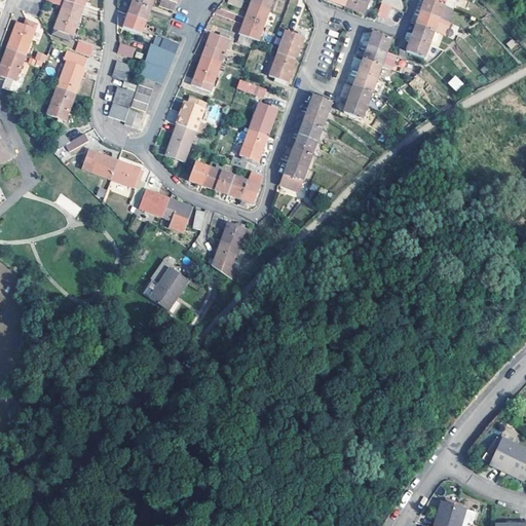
[(65,0),(63,7),(81,14),(85,0),(65,0)]
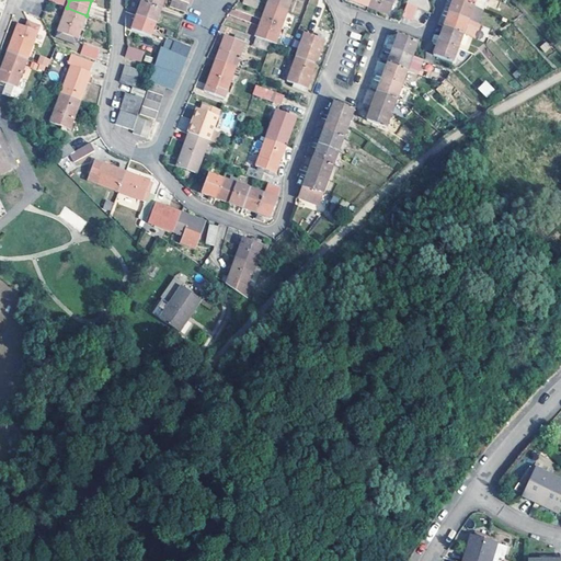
[(141,0),(141,2),(161,10),(164,0),(141,0)]
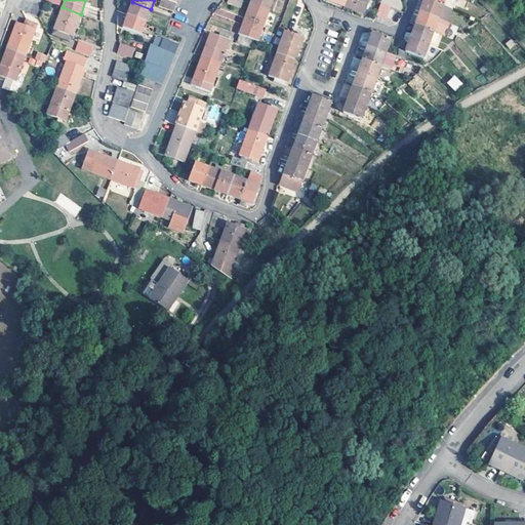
[(176,4),(164,0),(160,0),(159,7),(173,12),(176,4)]
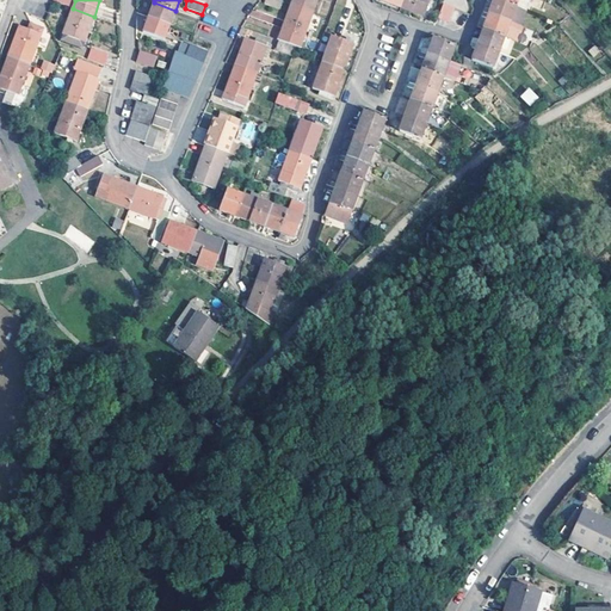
[(294,0),(292,4),(313,12),(316,0),(294,0)]
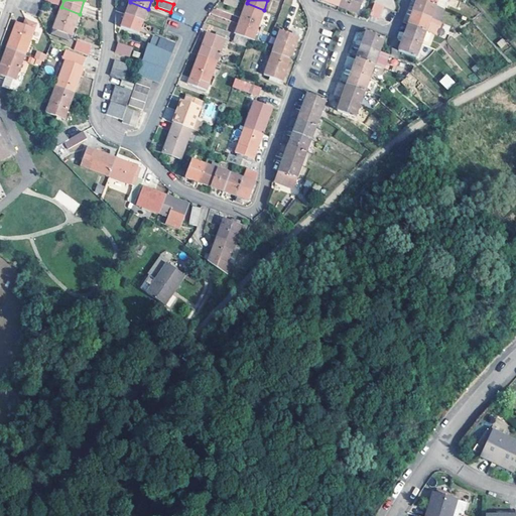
[(362,0),(341,0),(339,6),(357,14),(362,0)]
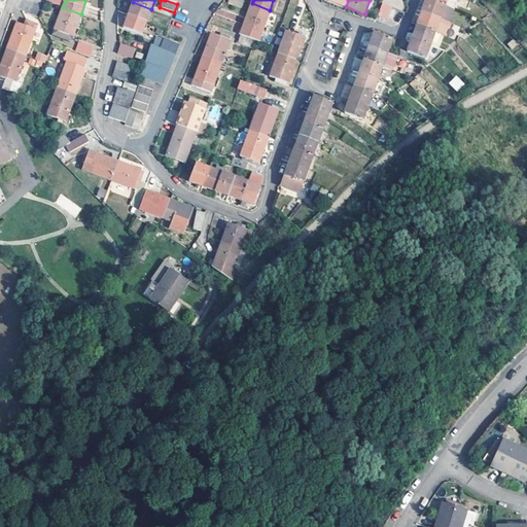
[(382,0),(382,3),(400,8),(402,0),(382,0)]
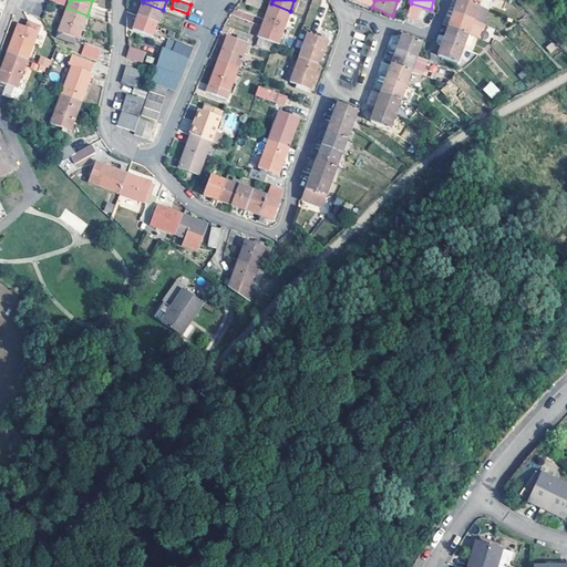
[(478,6),(462,0),(460,0),(456,10),(455,13),(473,20),(478,6)]
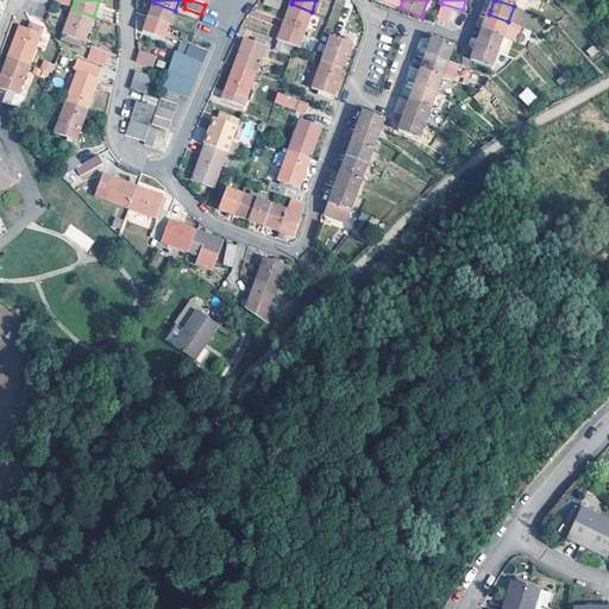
[(154,2),(148,18),(169,26),(175,11),(154,2)]
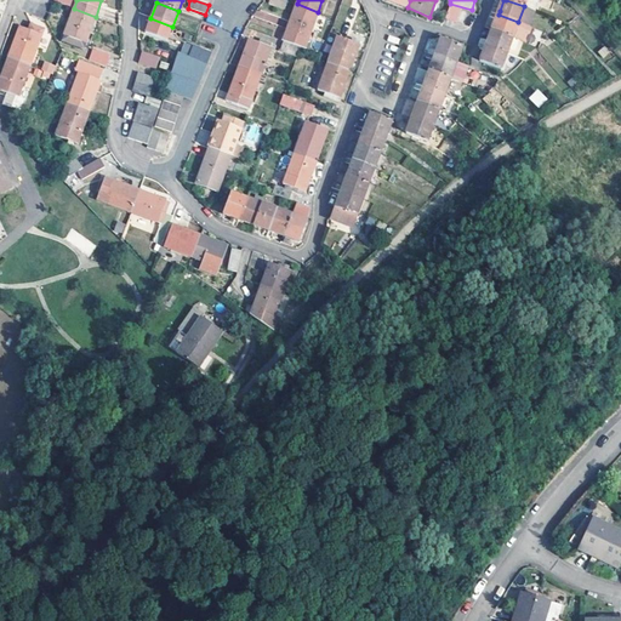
[(318,12),(297,4),(284,41),(301,47),(305,49),(318,12)]
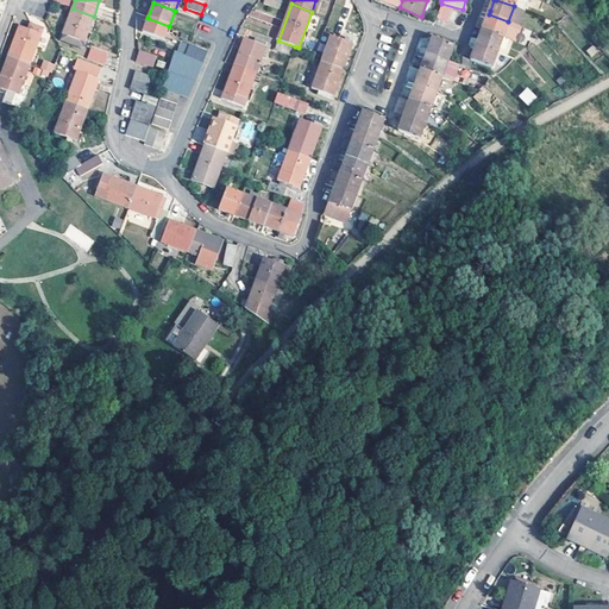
[(453,10),(441,5),(437,19),(449,24),(453,10)]
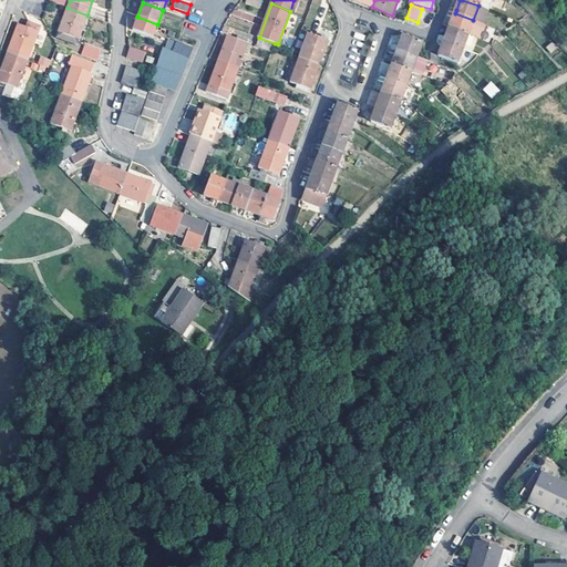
[(88,16),(68,8),(55,39),(73,45),(75,39),(78,40),(88,16)]
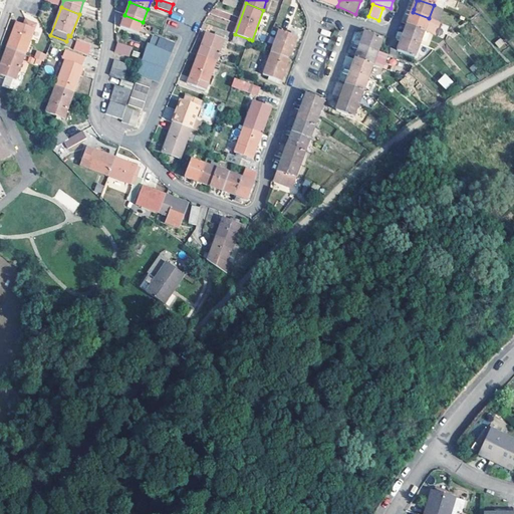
[(429,18),(413,12),(412,15),(408,25),(425,31),(429,18)]
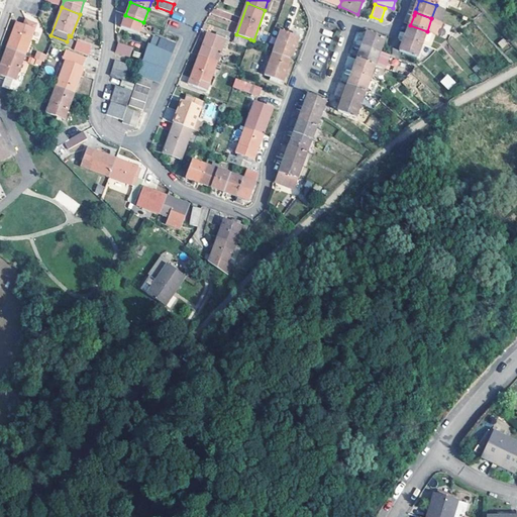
[(143,22),(125,15),(121,28),(139,34),(143,22)]
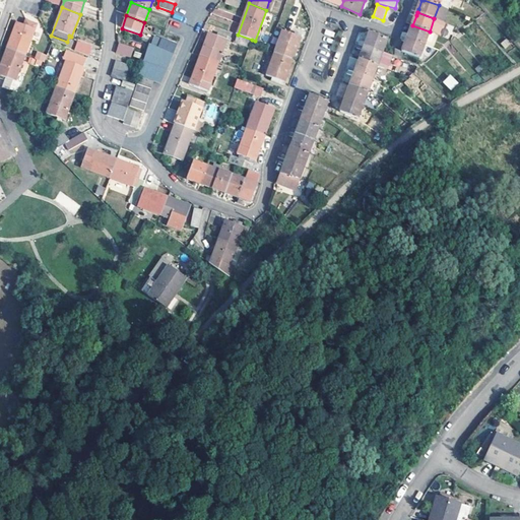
[(16,21),(6,49),(24,55),(36,25),(35,23),(25,19),(23,24),(16,21)]
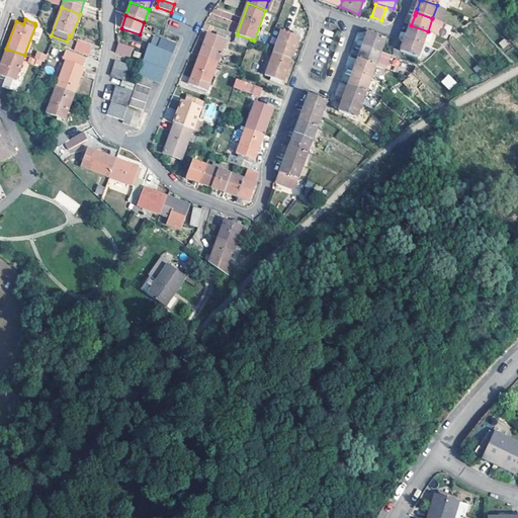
[(428,31),(411,25),(407,35),(406,38),(423,45),(428,31)]
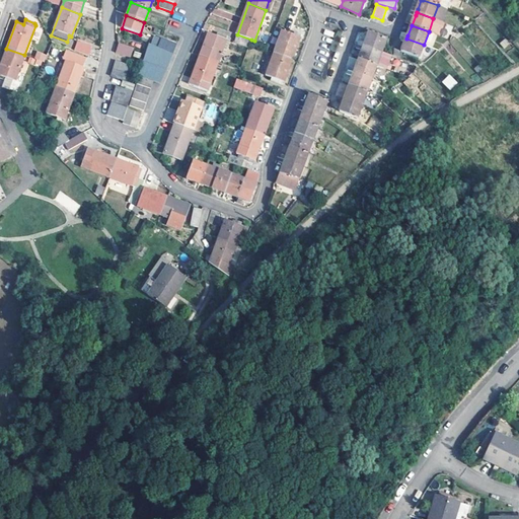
[(282,30),(274,53),(292,60),(301,33),(291,30),(291,33),(282,30)]
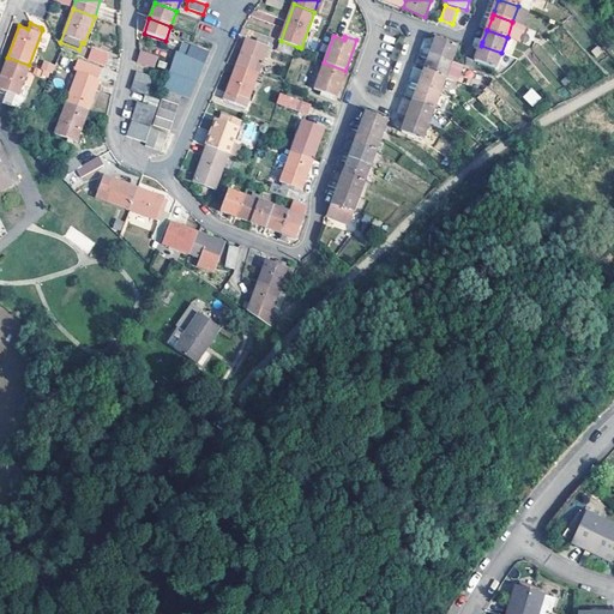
[(236,66),(258,73),(264,59),(268,60),(272,43),(258,38),(257,42),(246,38),(236,66)]
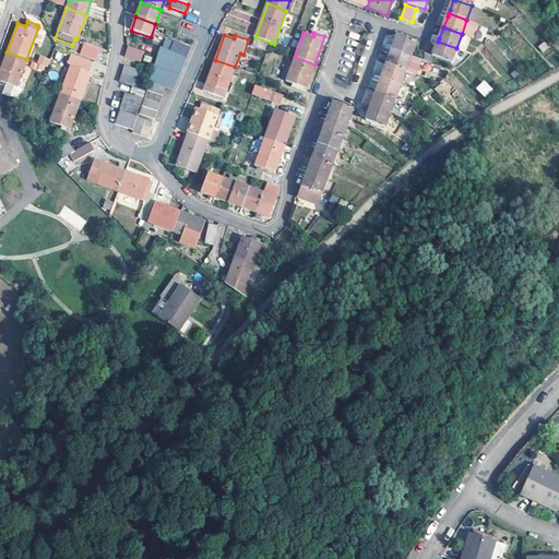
[(394,47),(393,50),(411,57),(416,43),(397,36),(394,47)]
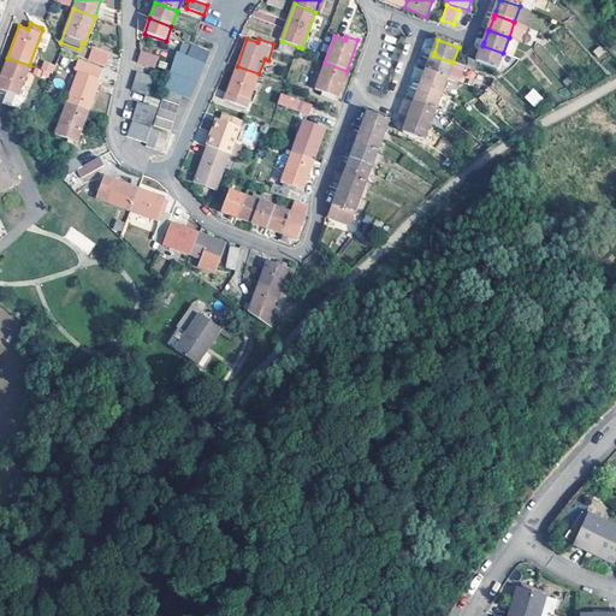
[(181,41),(176,53),(187,58),(191,45),(181,41)]
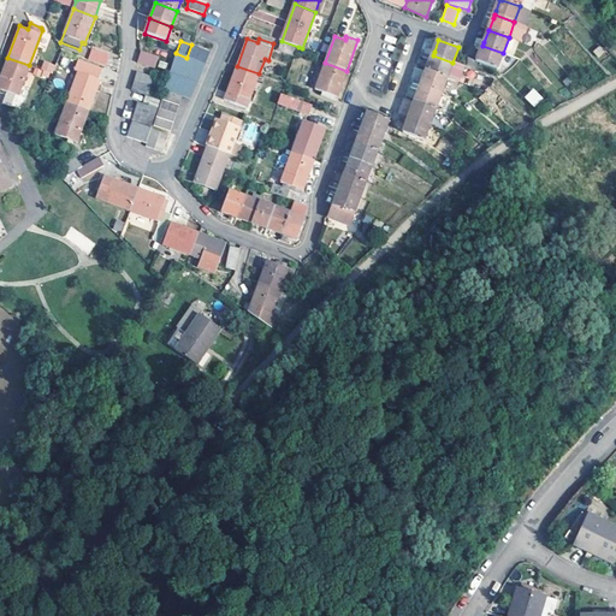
[(298,47),(282,41),(278,51),(295,57),(298,47)]
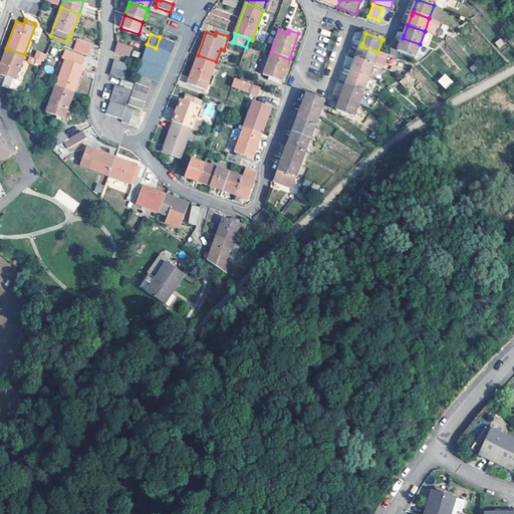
[(156,48),(171,53),(175,43),(160,37),(156,48)]
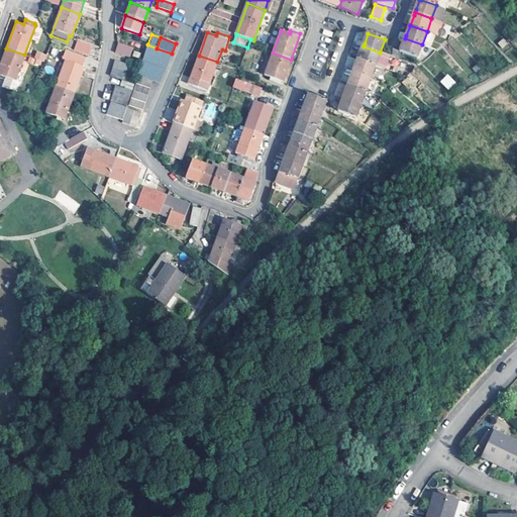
[(417,58),(422,44),(405,38),(404,41),(400,52),(417,58)]
